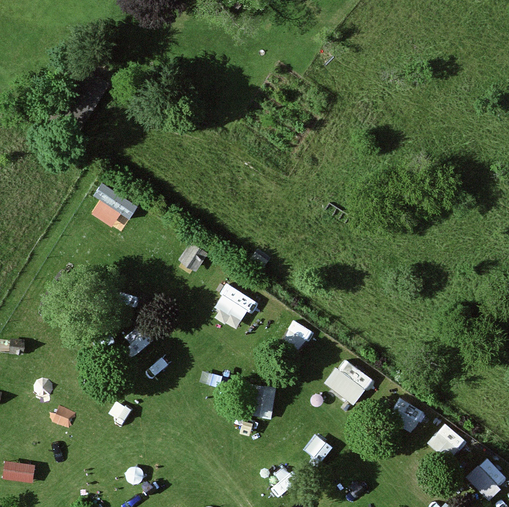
[(100,182),(91,196),(97,200),(89,213),(119,232),(136,205),(100,182)]
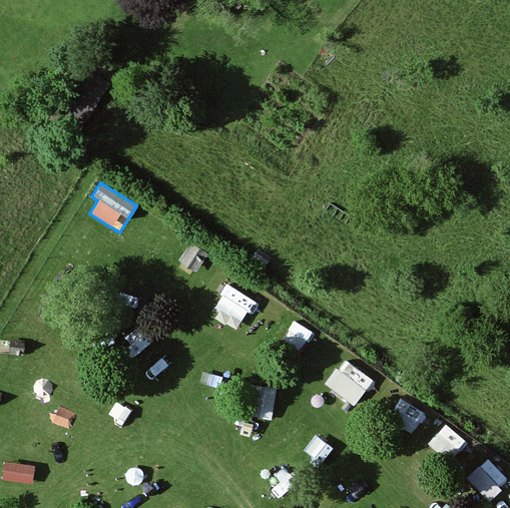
[(325,386),(357,405),(373,378),(341,359),(325,386)]
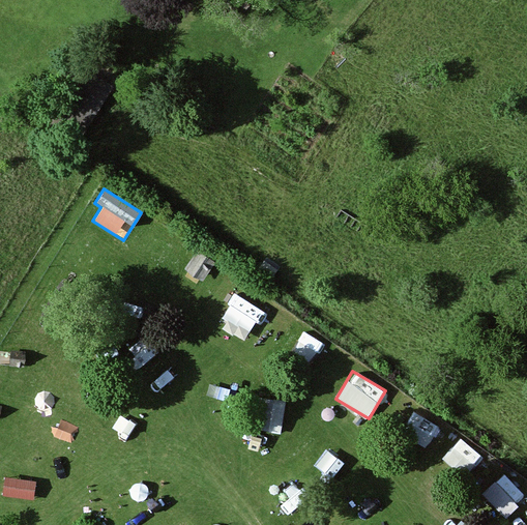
[(256,398),(254,429),(281,431),(283,400),(256,398)]
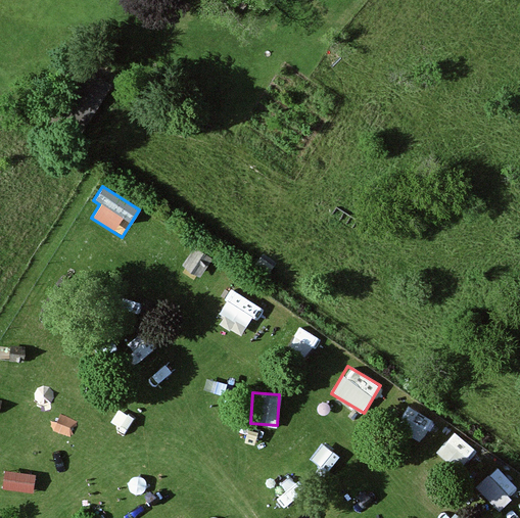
[(457,432),(435,452),(456,473),(476,454),(457,432)]
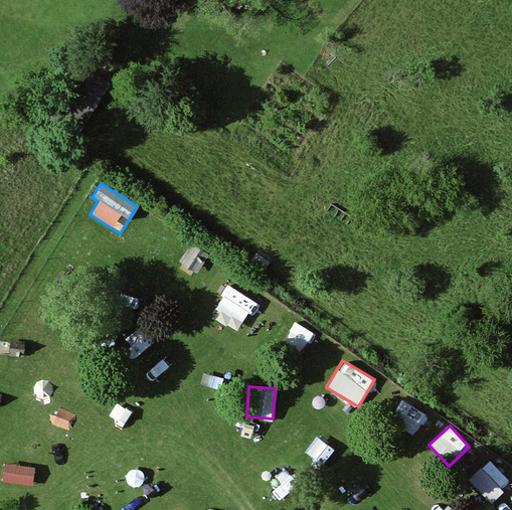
[(489,460),(468,479),(490,503),(511,483),(489,460)]
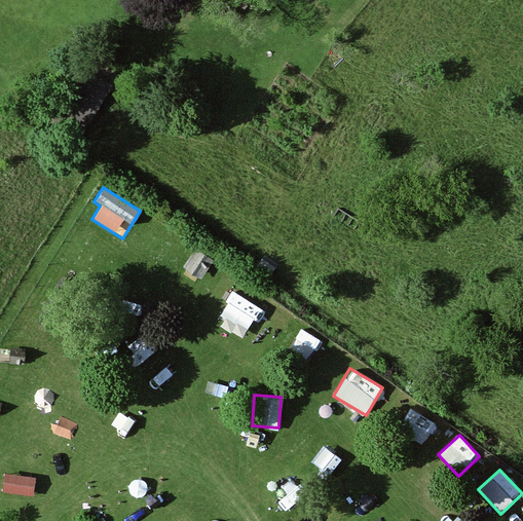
[(33,496),(36,476),(3,472),(0,492),(33,496)]
